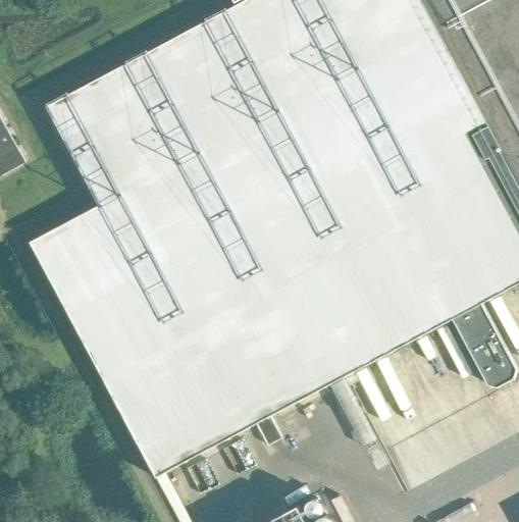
[(518,177),(510,160),(437,24),(423,0),(242,0),(231,6),(44,106),(96,205),(28,242),(154,478),(254,424),(269,416),(451,319),(486,384),(496,387),(512,378),(515,368),(480,303),(518,281),(518,177)]
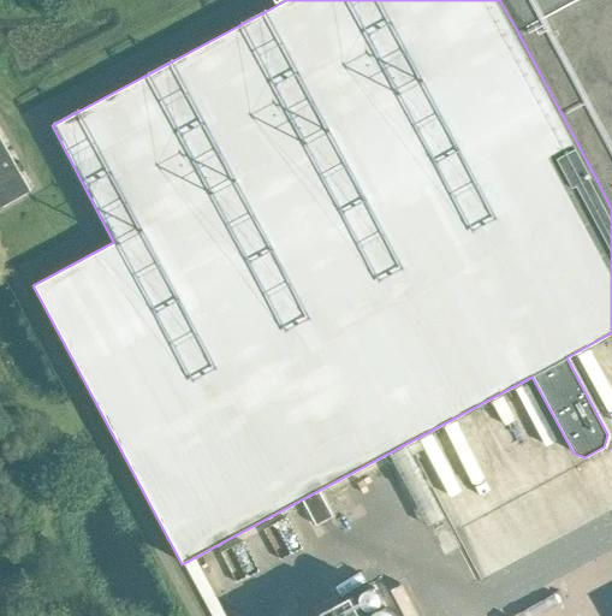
[(499,0),(516,29),(569,0),(499,0)]
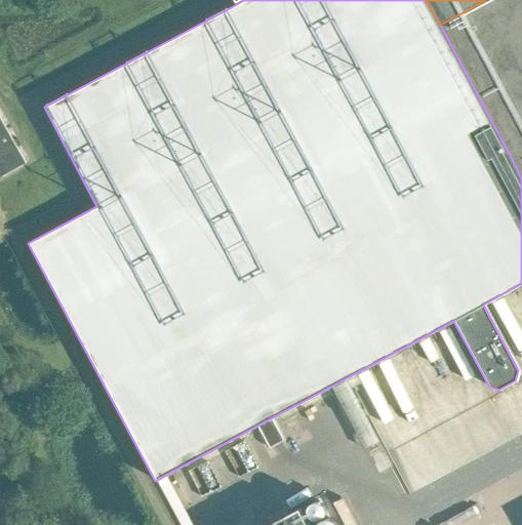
[(521,155),(521,0),(485,0),(440,25),(513,161),(521,155)]
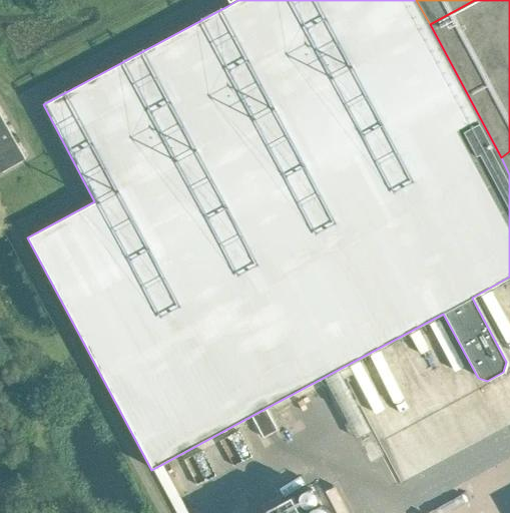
[(0,171),(23,159),(0,118),(0,171)]
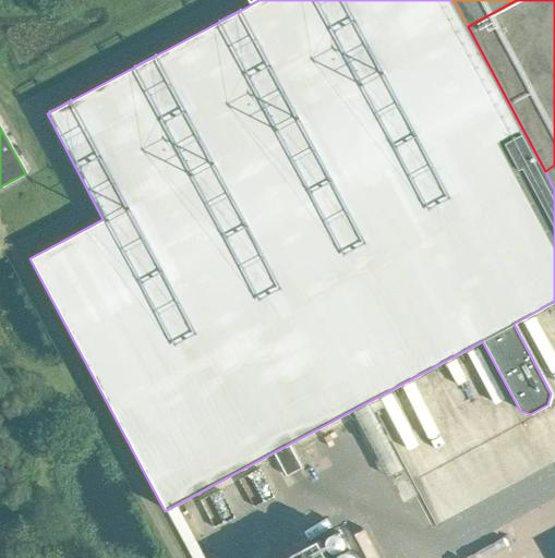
[(554,165),(545,171),(554,190),(554,165)]
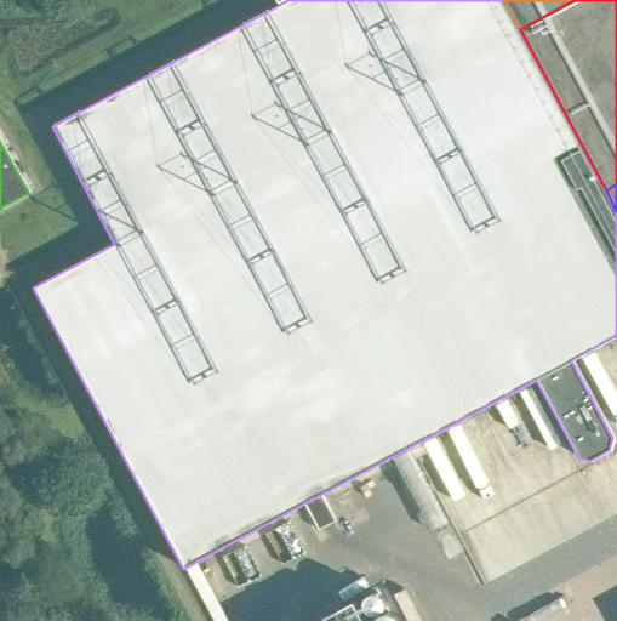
[(320,495),(302,505),(315,530),(333,520),(320,495)]
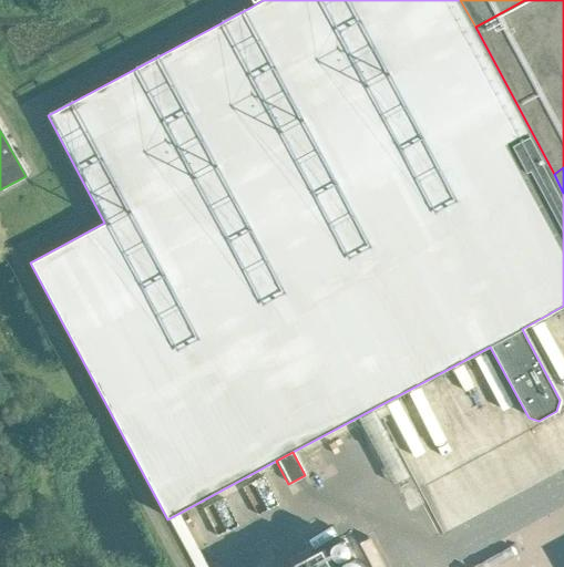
[(330,566),(321,549),(287,566),(330,566)]
